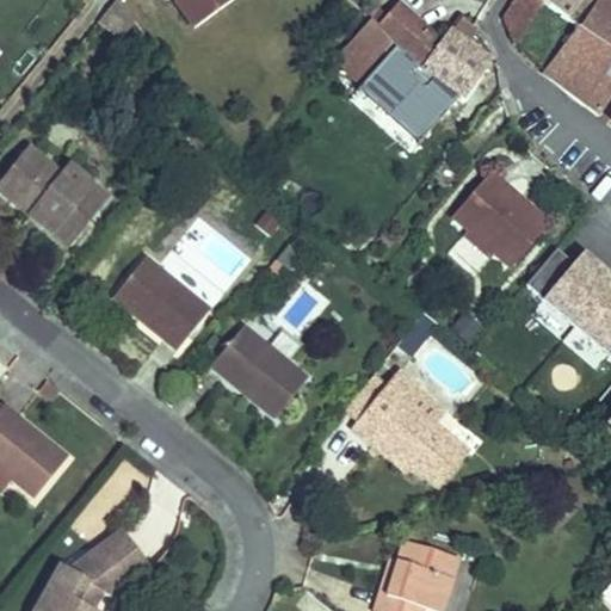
[(135,22),(118,0),(116,0),(98,23),(121,41),(135,22)]
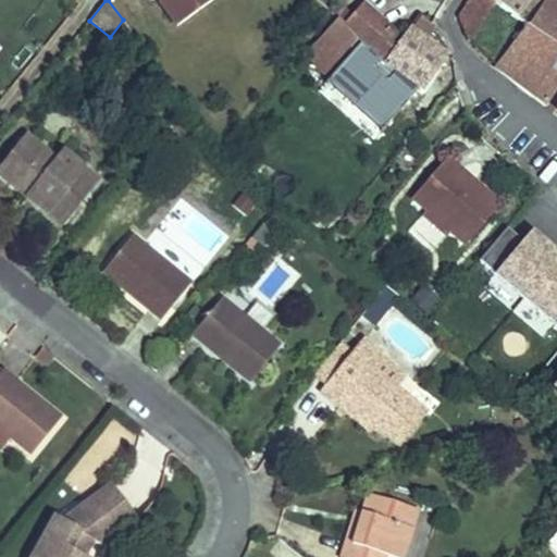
[(158,0),(177,26),(212,0),(158,0)]
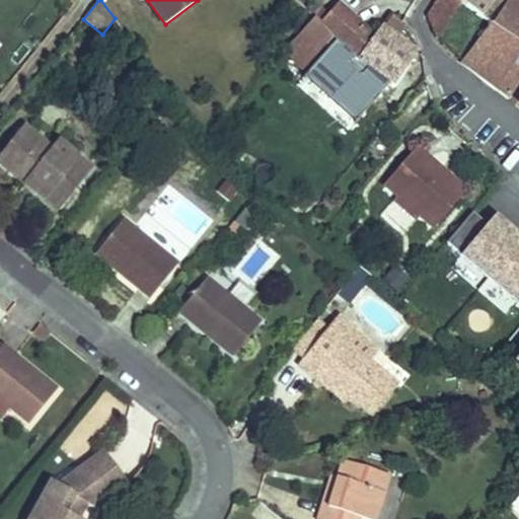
[(312,2),(313,0),(295,0),(305,10),(312,2)]
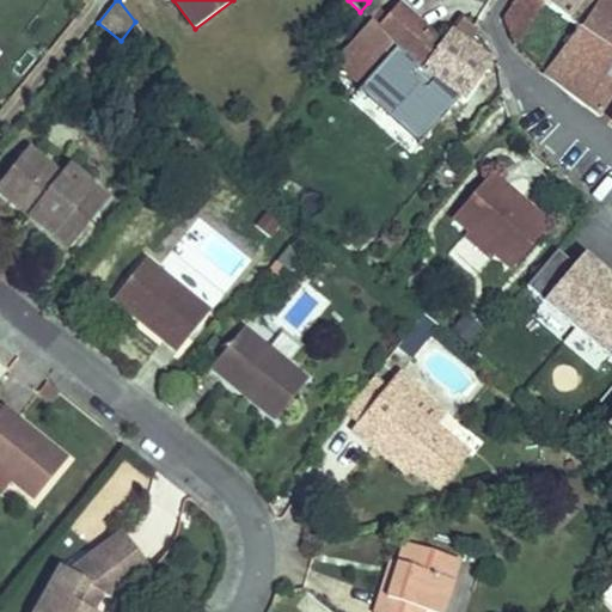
[(543,4),(538,0),(514,0),(503,19),(514,46),(515,44),(543,4)]
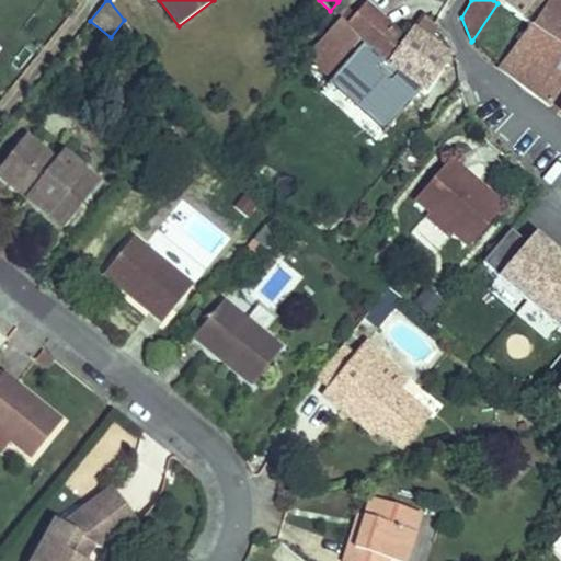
[(560,90),(560,0),(547,0),(530,27),(500,67),(551,105),(560,90)]
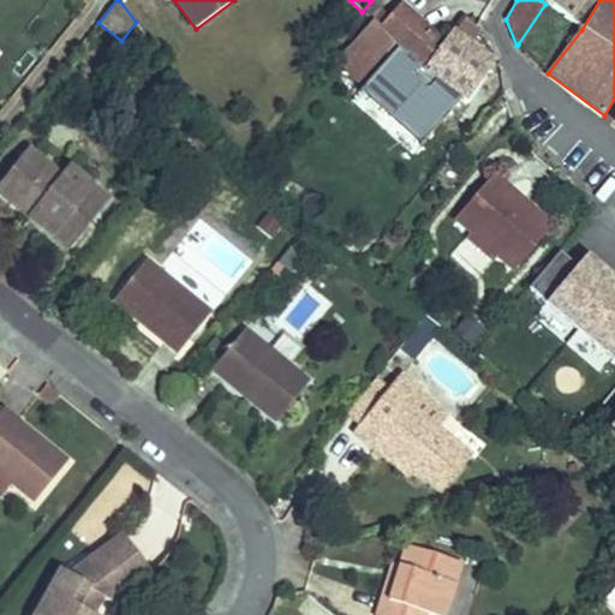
[(556,0),(551,7),(581,30),(599,0),(556,0)]
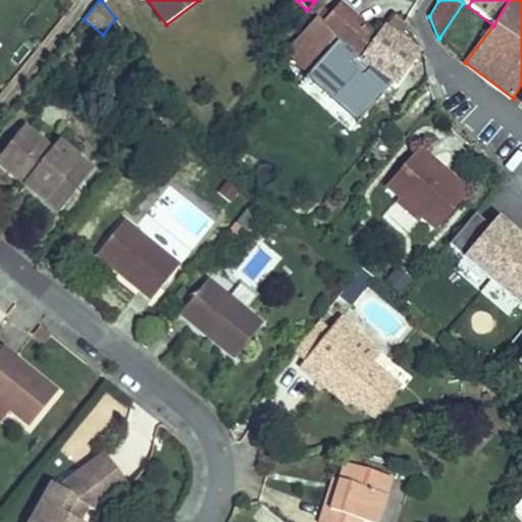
[(307,10),(316,17),(322,9),(314,2),(307,10)]
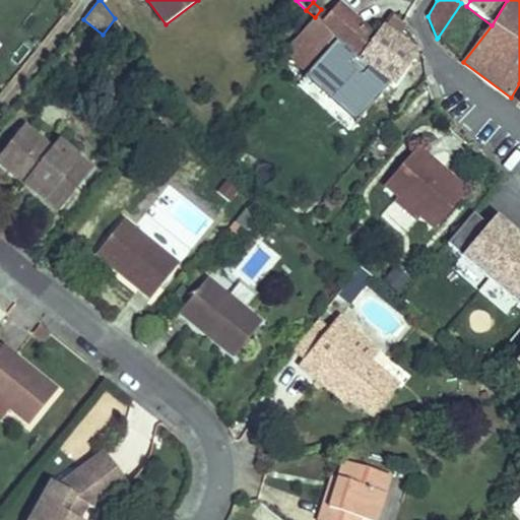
[(360,25),(337,5),(328,16),(321,22),(334,36),(343,44),(360,25)]
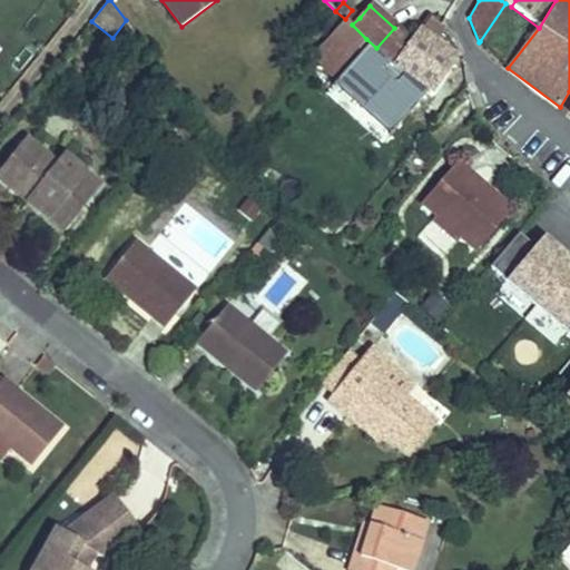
[(352,25),(360,18),(352,10),(345,19),(352,25)]
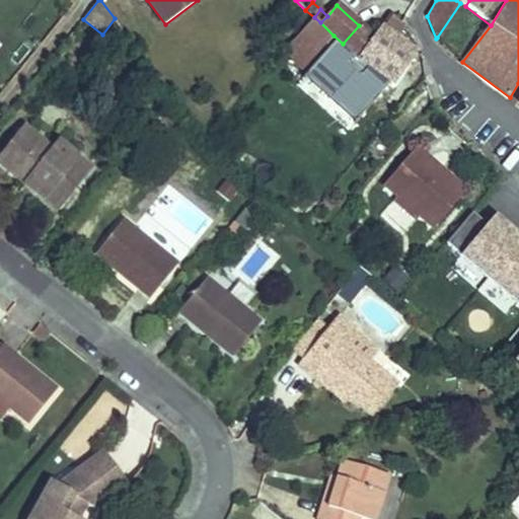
[(392,84),(416,52),(395,38),(403,25),(392,16),(375,40),(360,60),(343,44),(334,35),(332,36),(313,19),(296,39),(315,56),(324,45),(347,65),(362,75),(368,66),(392,84)]
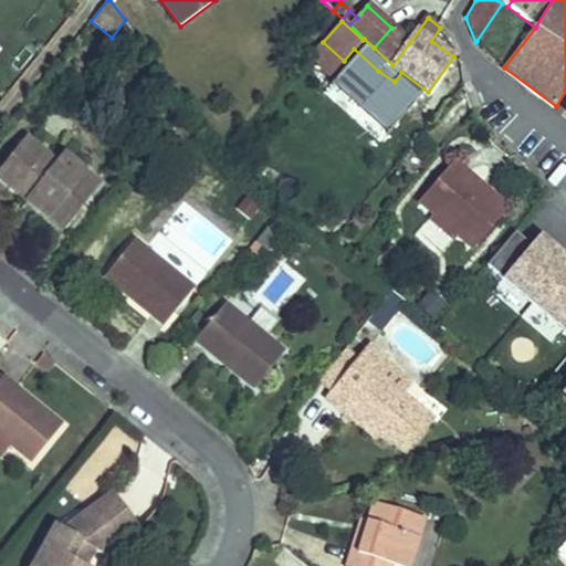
[(409,43),(391,28),(374,48),(392,65),(409,43)]
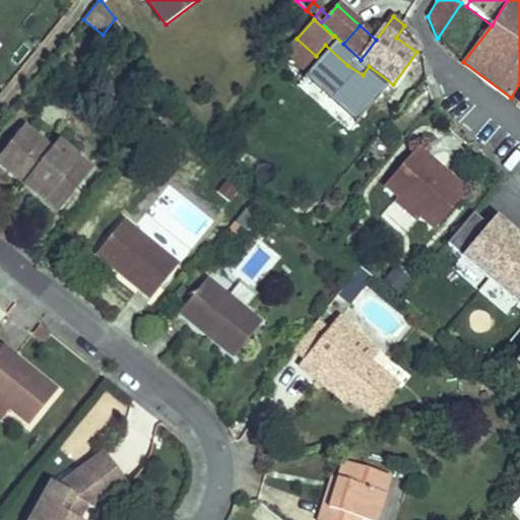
[(297,39),(283,53),(303,70),(316,56),(297,39)]
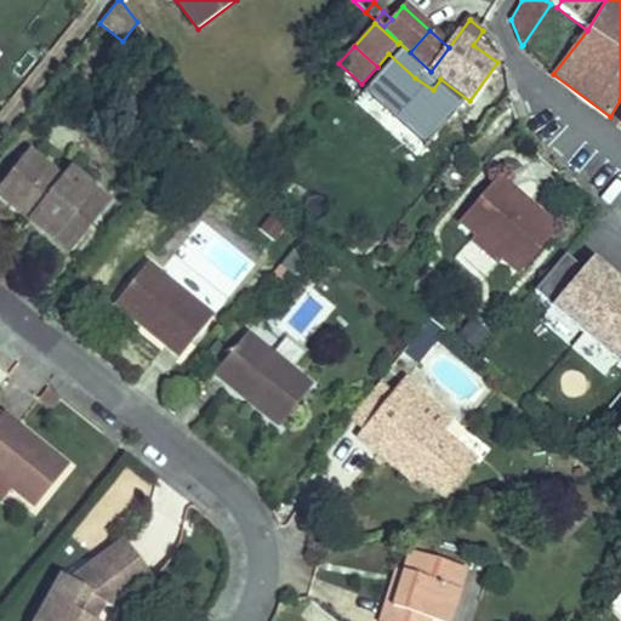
[(30,160),(0,197),(0,198),(69,256),(96,223),(79,209),(92,192),(70,174),(60,186),(30,160)]
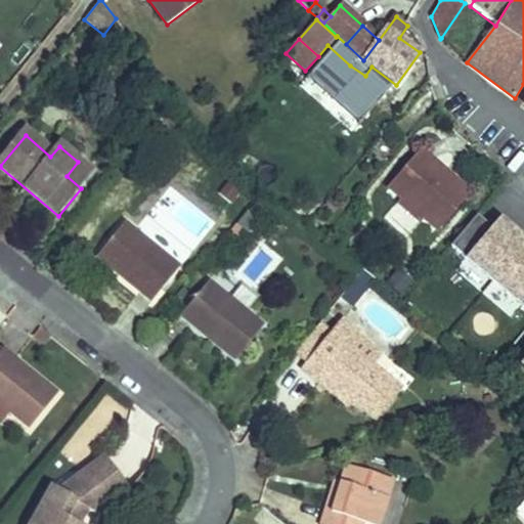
[(468,191),(423,151),(390,188),(401,199),(425,218),(436,228),(468,191)]
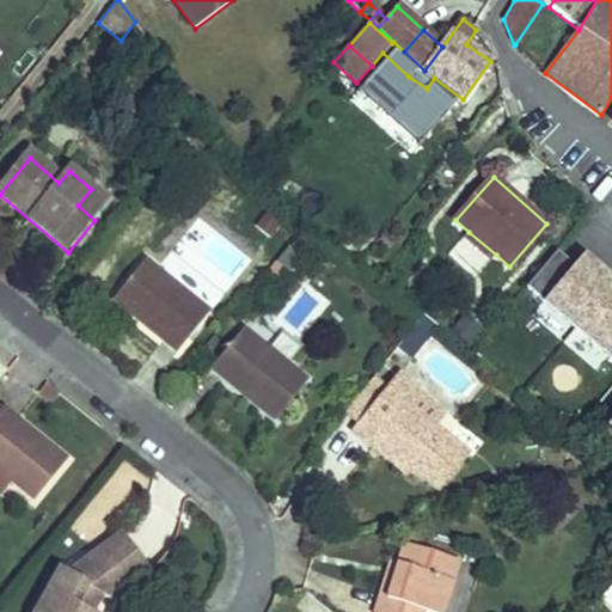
[(109,203),(91,189),(78,206),(95,220),(109,203)]
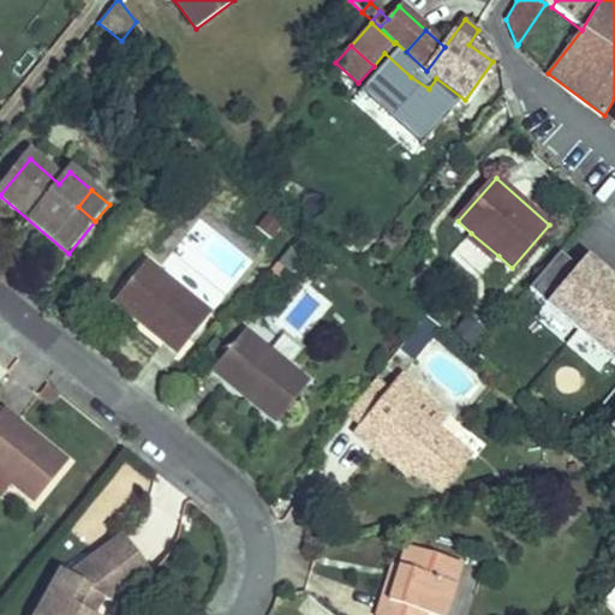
[(499,256),(471,233),(467,238),(494,261),(499,256)]
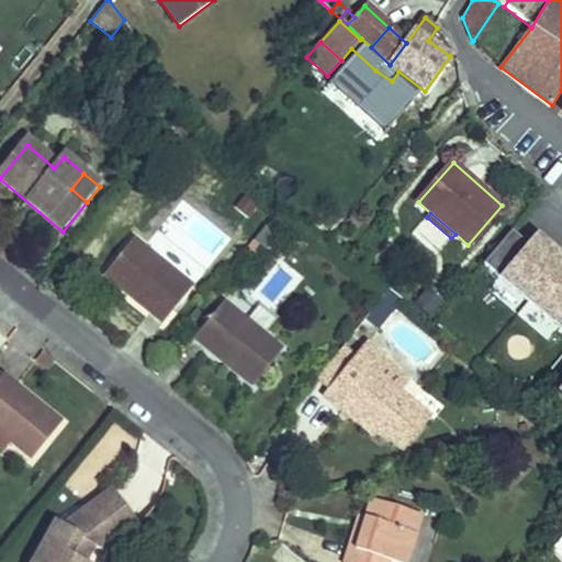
[(509,231),(482,265),(561,330),(561,259),(534,236),(526,245),(509,231)]
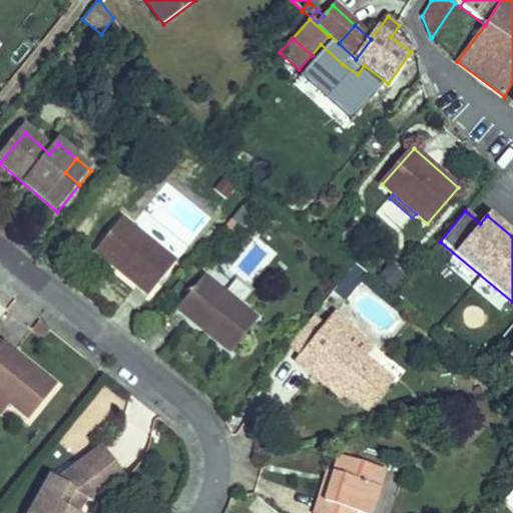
[(121,216),(95,248),(148,293),(174,262),(157,246),(128,221),(121,216)]
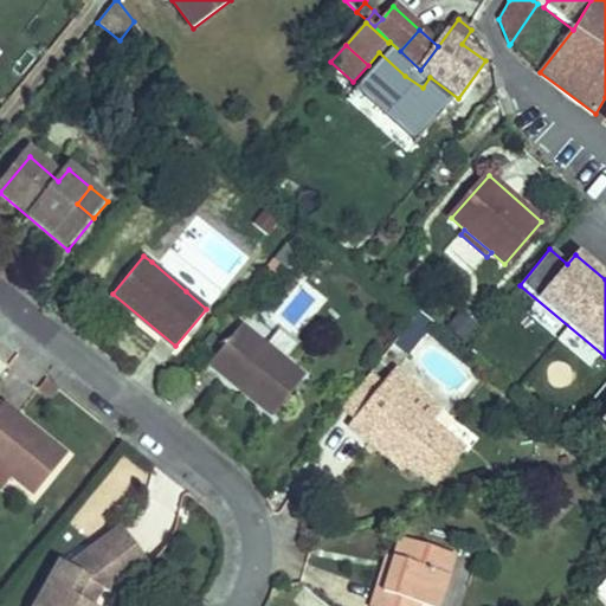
[(238,326),(207,362),(271,416),(302,379),(281,362),(251,336),(238,326)]
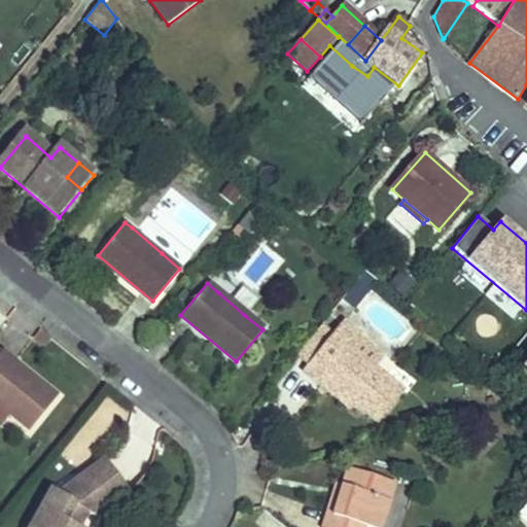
[(377,422),(403,390),(373,365),(349,347),(359,335),(344,322),(335,335),(309,366),(308,366),(354,403),(377,422)]
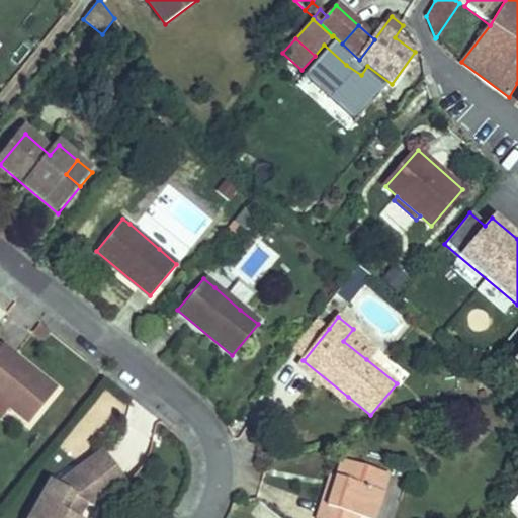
[(290,350),(304,360),(329,329),(317,319),(290,350)]
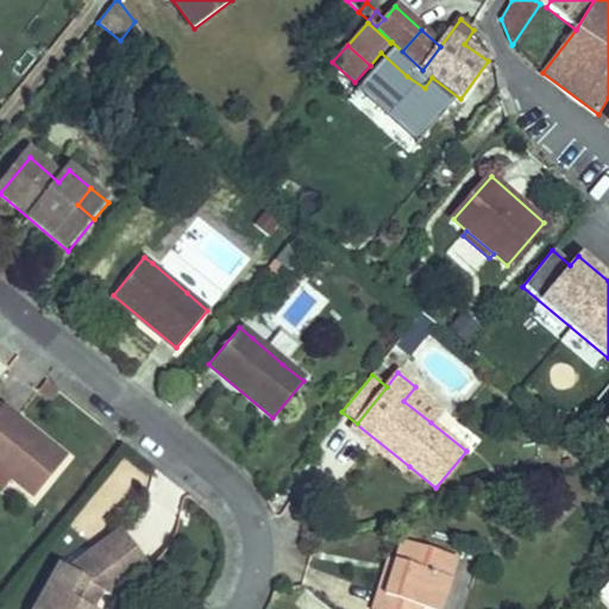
[(403,401),(431,422),(443,408),(415,387),(403,401)]
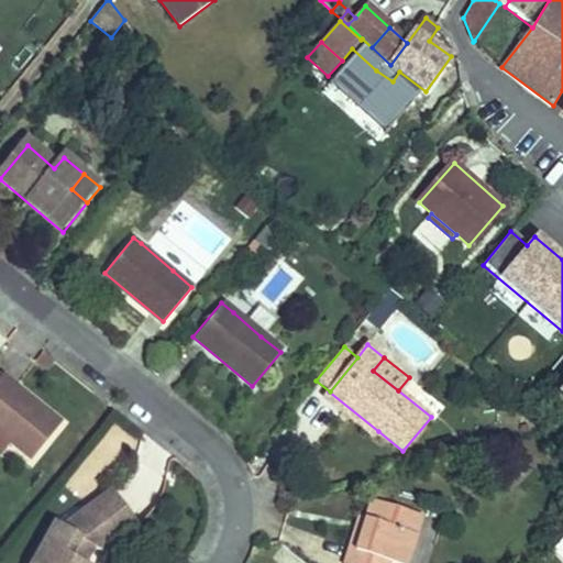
[(31,460),(62,423),(34,400),(32,404),(25,398),(28,395),(2,375),(0,377),(0,433),(10,443),(31,460)]
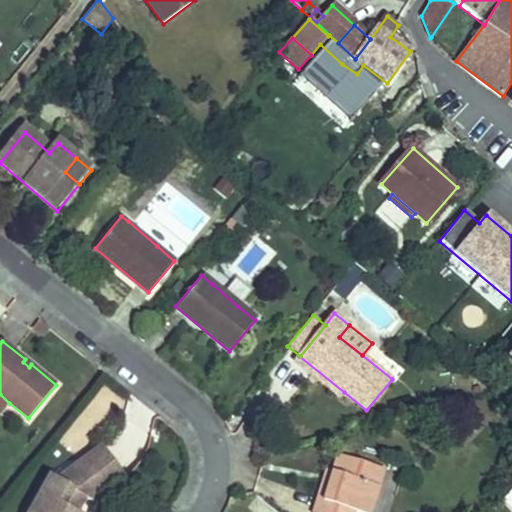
[(340,398),(344,392),(299,356),(295,362),(340,398)]
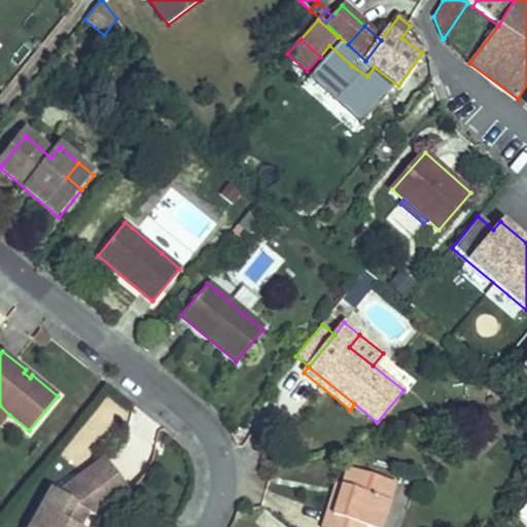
[(0,426),(9,415),(0,406),(0,426)]
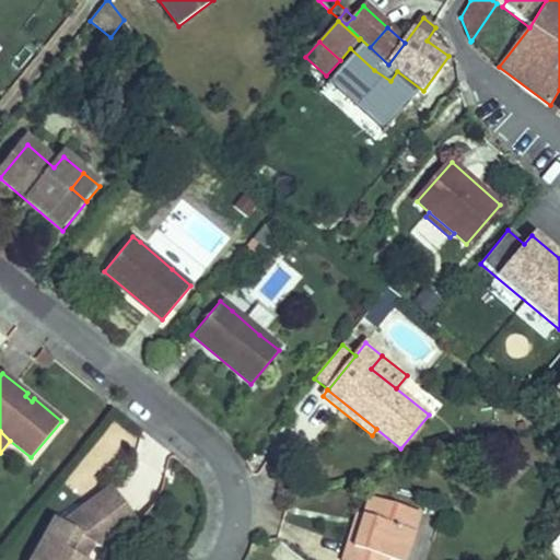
[(136,524),(111,489),(61,525),(55,522),(33,559),(83,559),(92,545),(101,550),(136,524)]
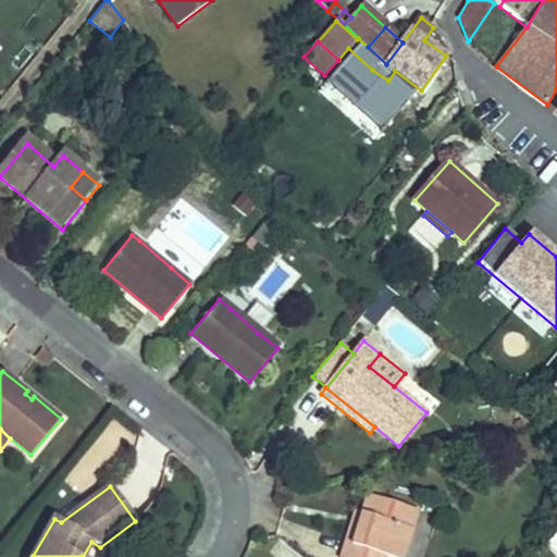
[(368,494),(361,512),(351,544),(345,542),(339,556),(385,556),(386,556),(390,556),(403,556),(418,510),(368,494)]
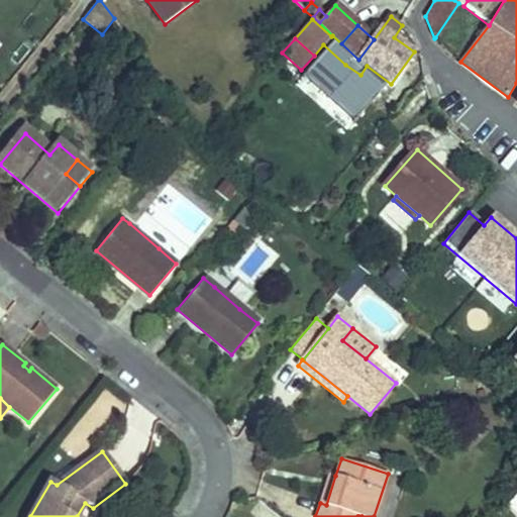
[(320,503),(326,505),(335,476),(329,474),(320,503)]
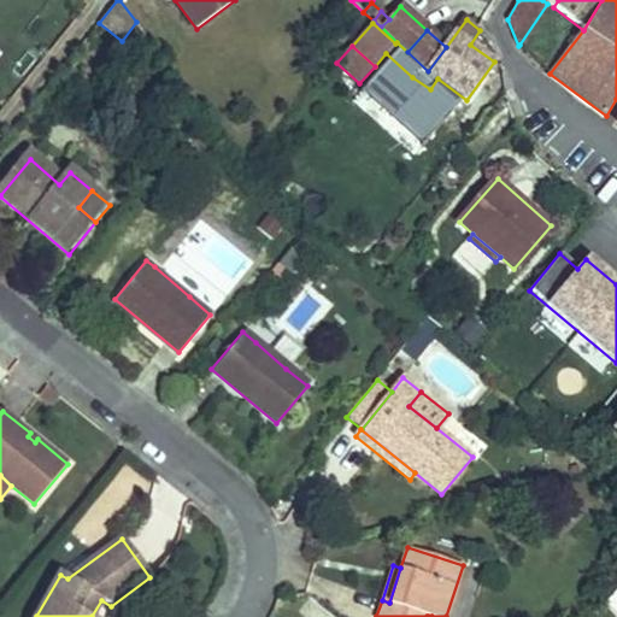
[(616,589),(605,603),(616,615),(616,589)]
